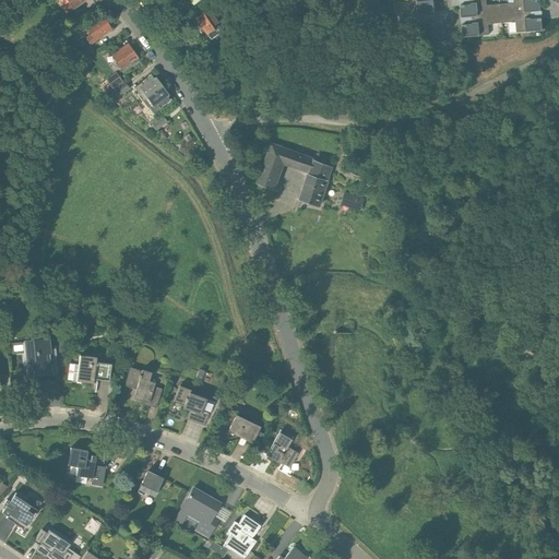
[(69,12),(85,0),(69,0),(70,1),(64,6),(69,12)]
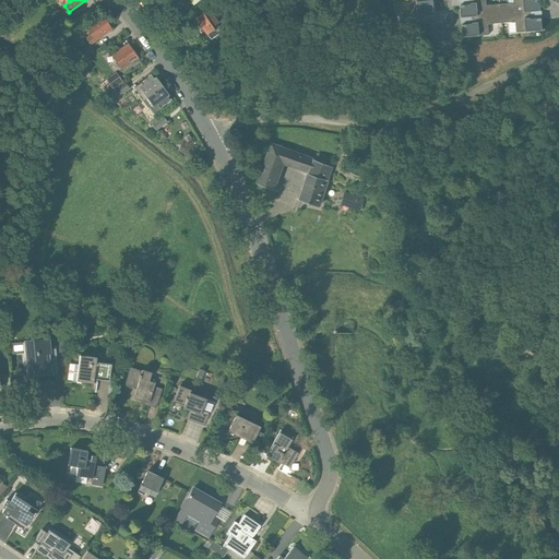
[(426,1),(412,2),(394,3),(395,13),(408,12),(409,23),(425,22),(424,14),(424,13),(435,12),(433,0),(426,1)]
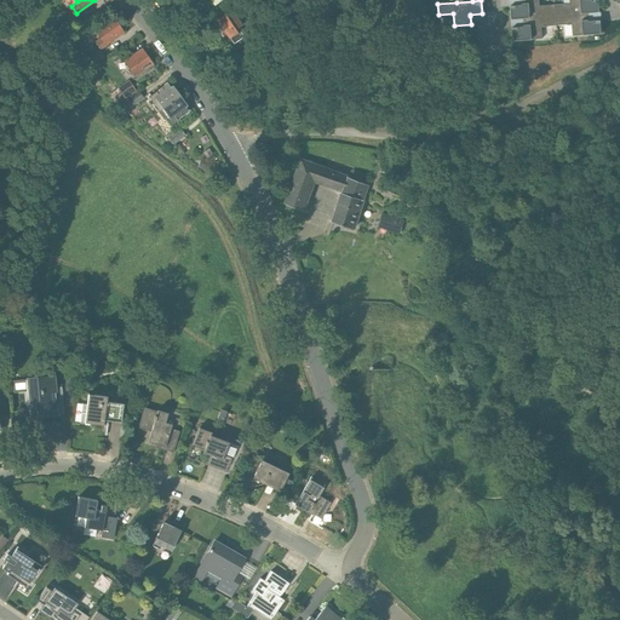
[(539,0),(522,0),(522,5),(511,6),(512,19),(523,18),(556,16),(555,5),(540,6),(539,0)]
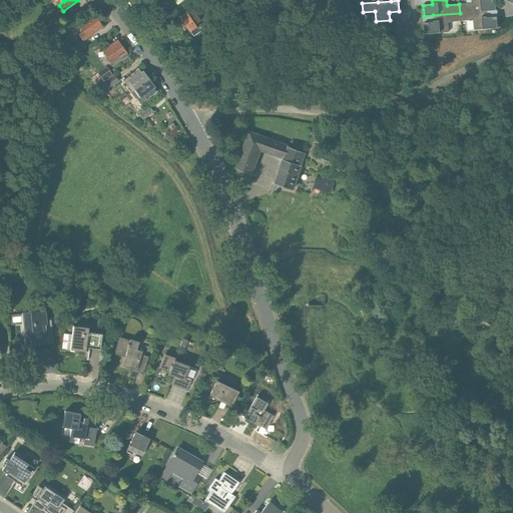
[(471,0),(472,3),(459,4),(460,13),(487,11),(496,10),(495,0),(471,0)]
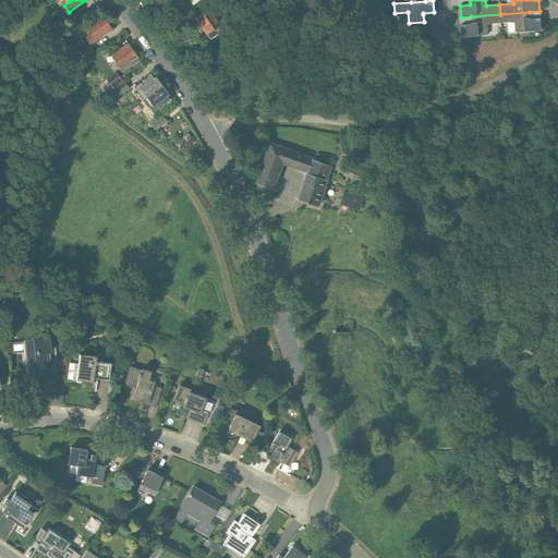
[(210,39),(219,34),(216,27),(220,25),(209,9),(195,19),(210,39)]
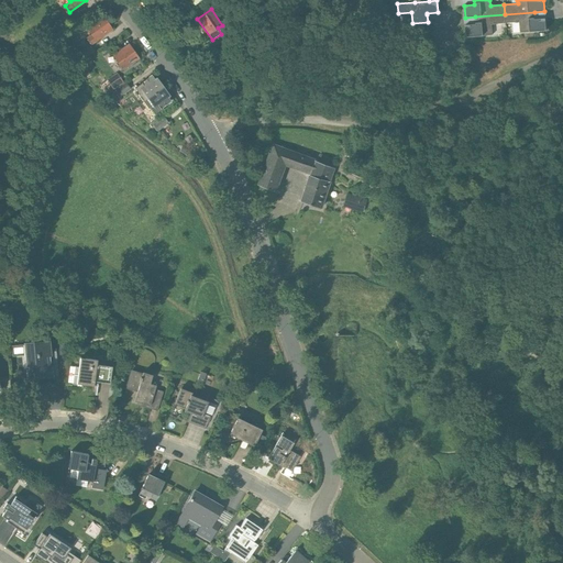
[(534,12),(505,14),(506,23),(519,22),(520,33),(547,31),(545,19),(534,20),(534,12)]
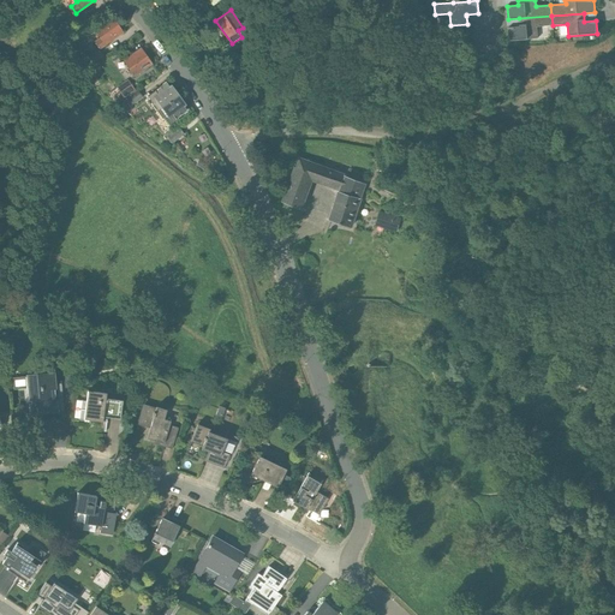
[(64,31),(77,22),(73,16),(59,25),(64,31)]
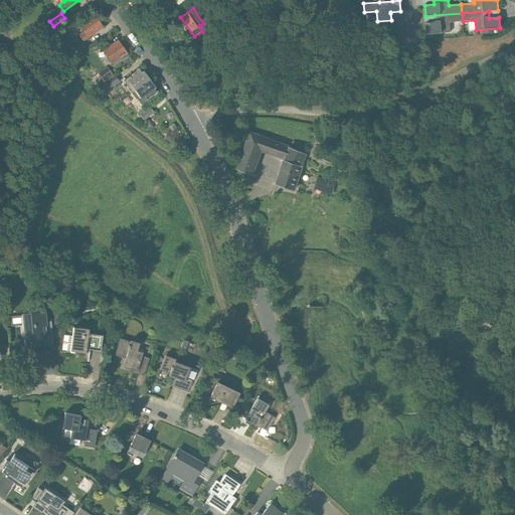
[(462,13),(435,15),(436,22),(425,23),(426,34),(451,32),(450,22),(463,21),(462,13)]
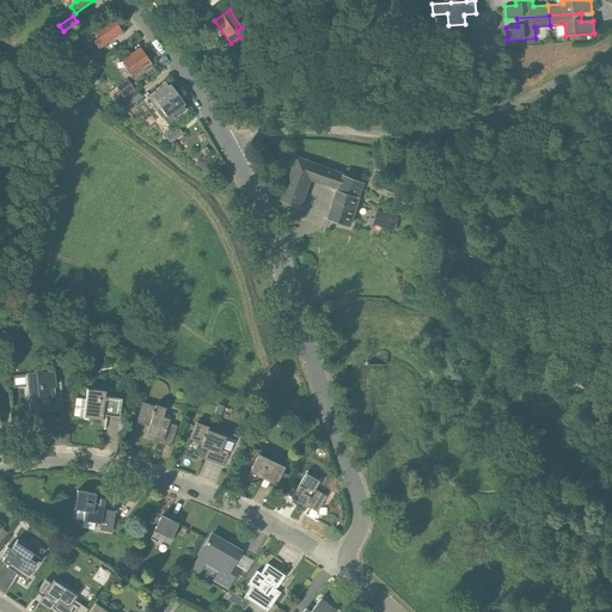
[(93,42),(98,49),(122,32),(111,17),(95,29),(101,37),(93,42)]
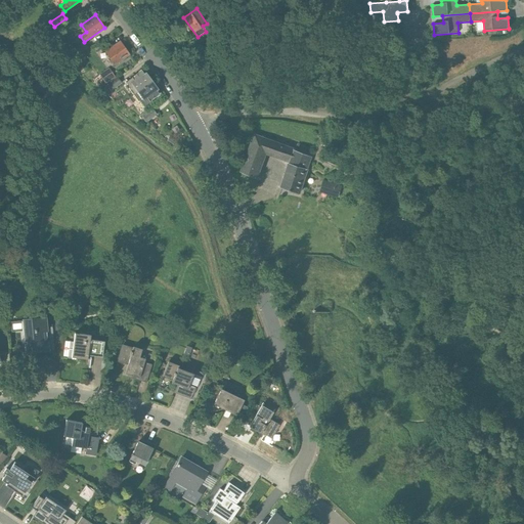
[(50,37),(47,33),(41,37),(44,42),(50,37)]
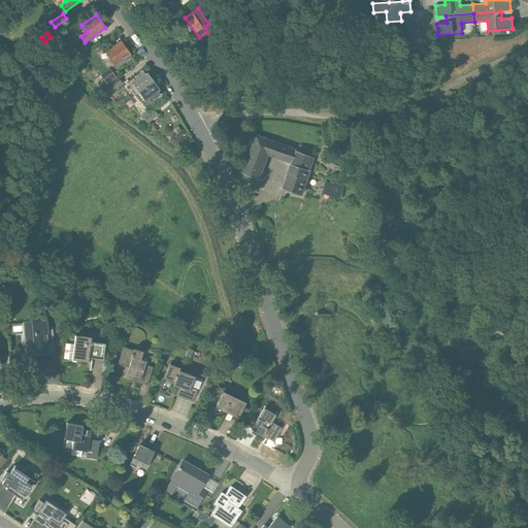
[(163,33),(159,36),(166,46),(170,43),(163,33)]
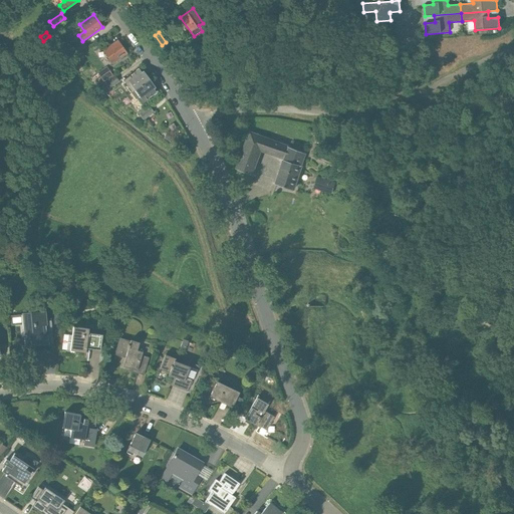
[(107,42),(102,45),(104,50),(112,63),(126,53),(117,41),(109,46),(107,42)]
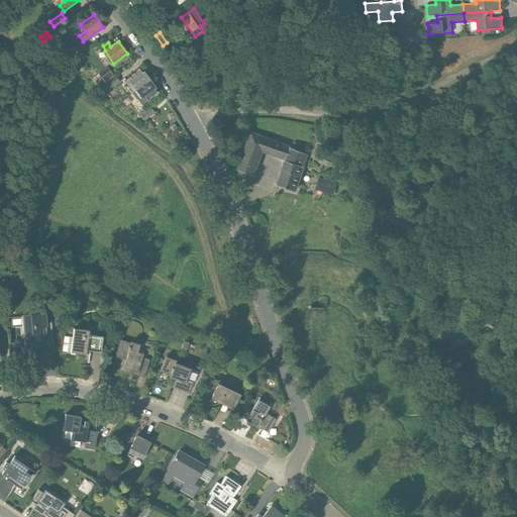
[(74,56),(86,47),(82,42),(70,50),(74,56)]
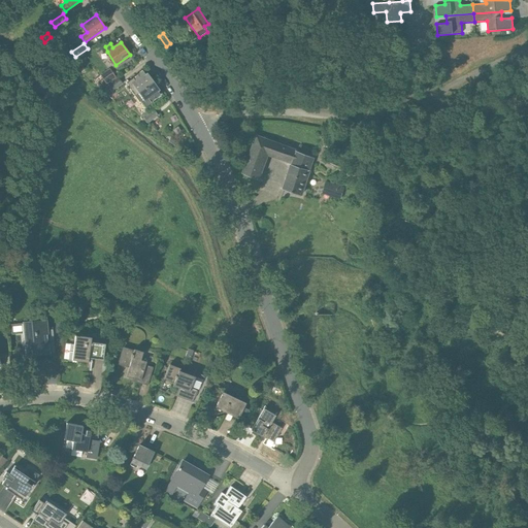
[(109,70),(101,75),(102,75),(106,83),(114,77),(109,70)]
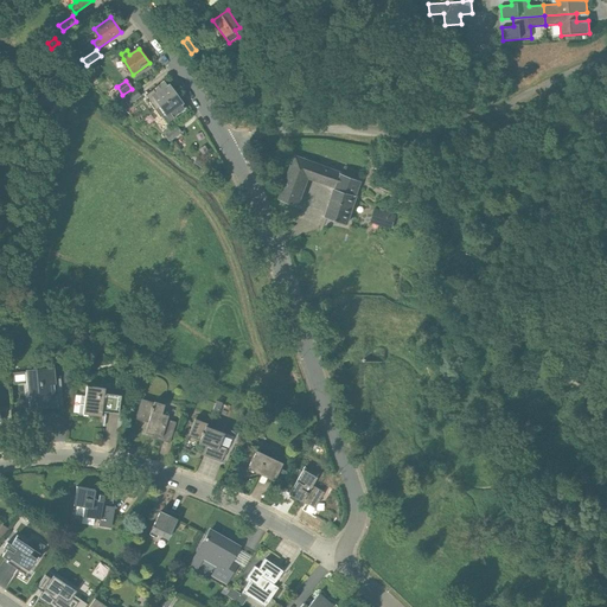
[(155,110),(176,96),(168,87),(166,88),(164,83),(146,96),(155,110)]
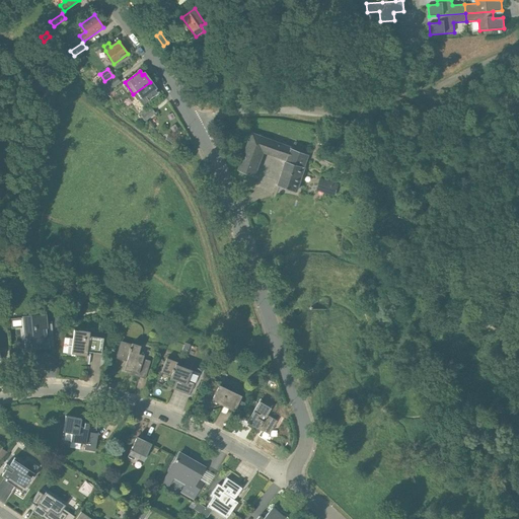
[(97,86),(104,81),(100,74),(92,79),(97,86)]
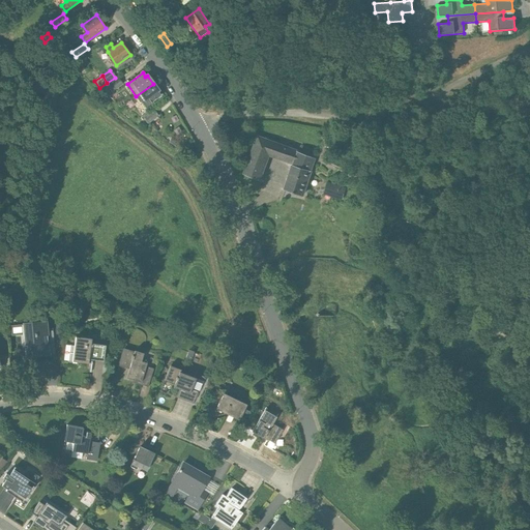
[(106,91),(111,88),(121,81),(118,78),(108,85),(109,85),(104,88),(106,91)]
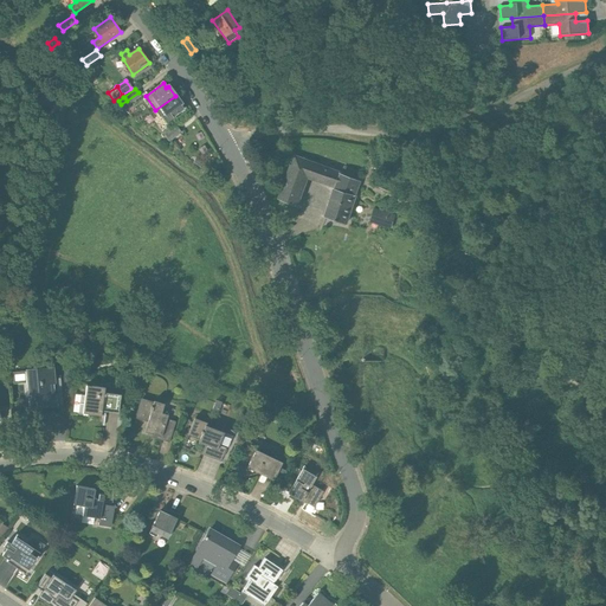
[(139,92),(127,101),(129,104),(141,96),(139,92)]
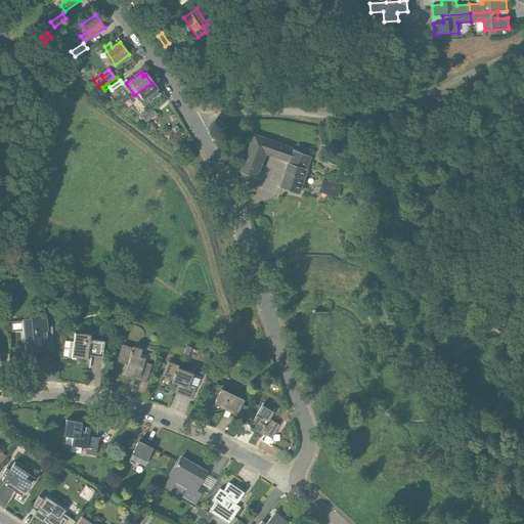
[(139,99),(144,106),(150,102),(149,101),(158,95),(155,90),(156,89),(151,83),(134,95),(138,100),(139,99)]
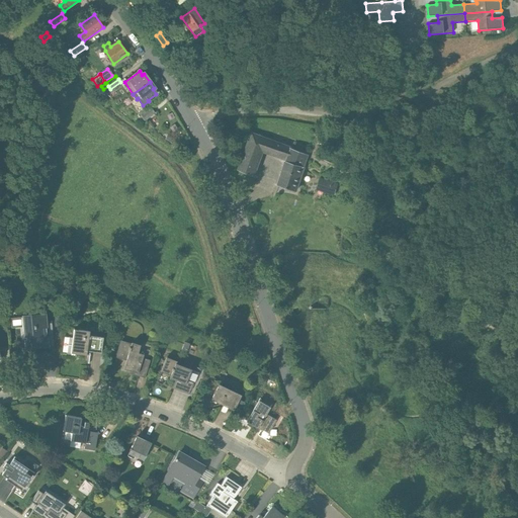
[(145,120),(155,113),(150,107),(141,114),(145,120)]
